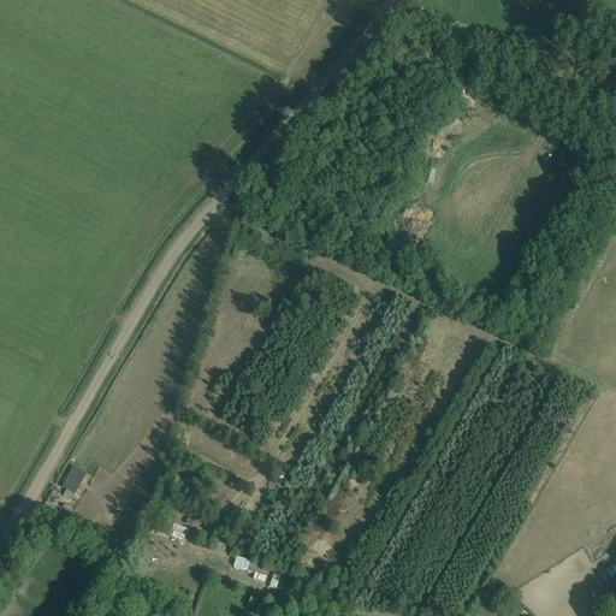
[(75,468),(63,489),(72,495),(84,474),(75,468)]
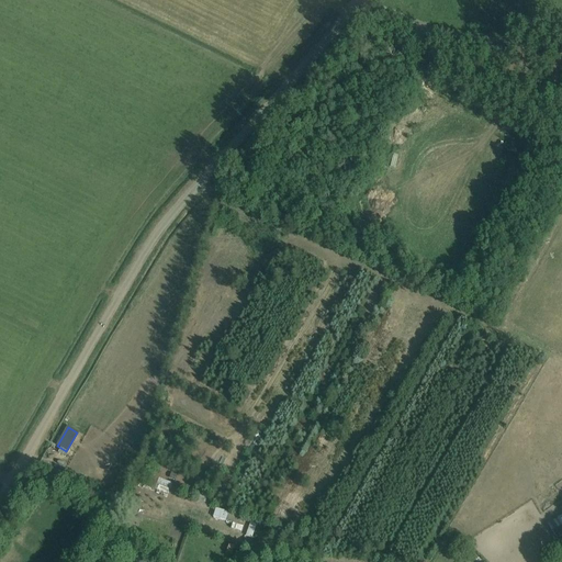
[(154,478),(149,489),(168,495),(172,484),(154,478)]
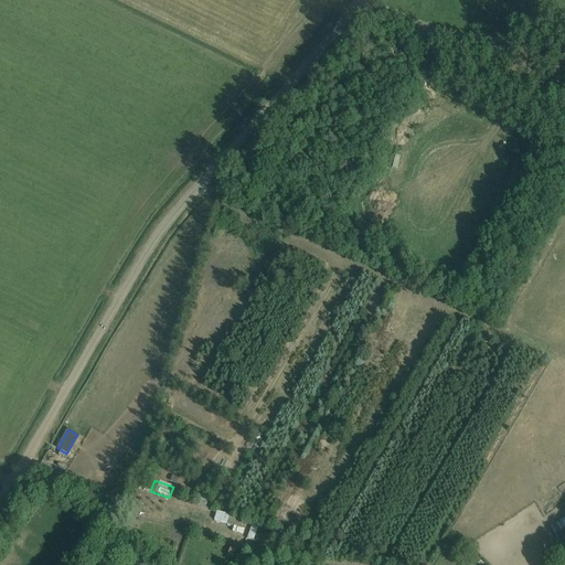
[(199,498),(196,507),(210,511),(212,502),(199,498)]
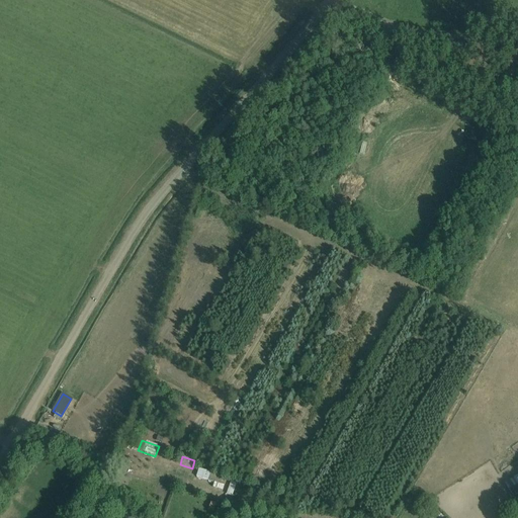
[(199,468),(197,477),(208,480),(210,472),(199,468)]
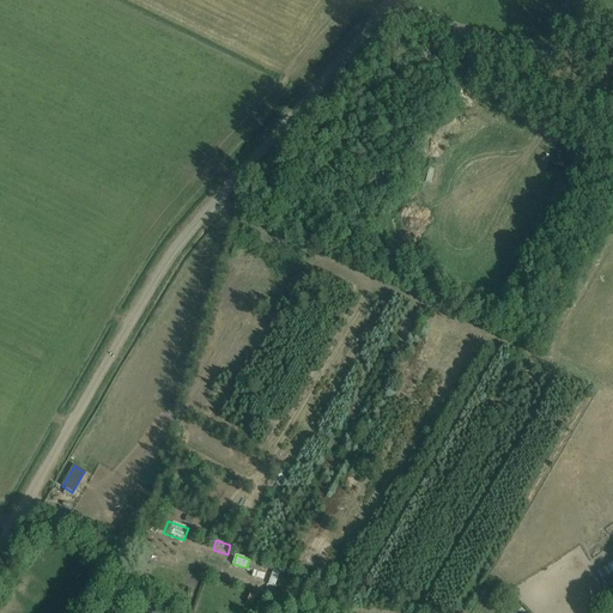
[(250,558),(247,568),(255,571),(266,574),(268,564),(250,558)]
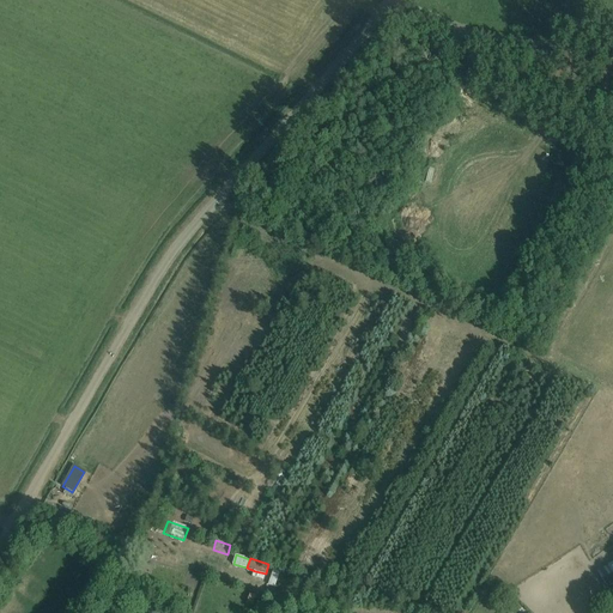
[(277,588),(284,569),(277,566),(269,586),(277,588)]
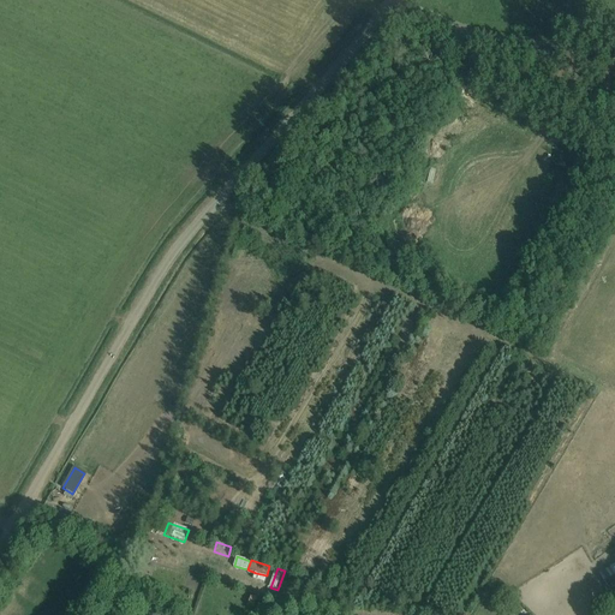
[(252,595),(250,604),(257,607),(261,597),(252,595)]
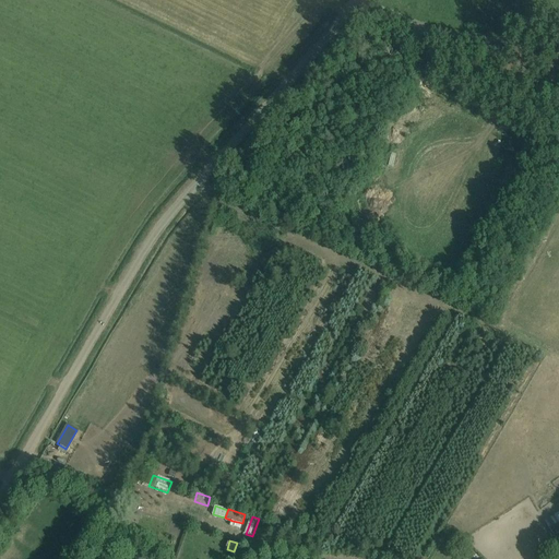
[(260,558),(263,550),(252,546),(247,558),(260,558)]
